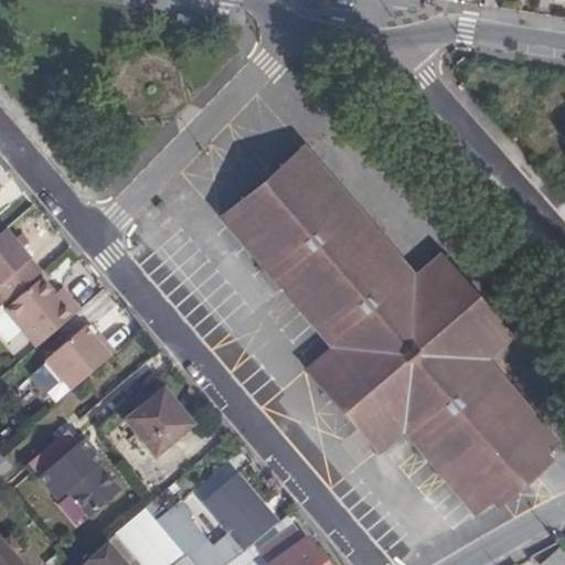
[(222,224),(308,150),(305,146),(217,220),(222,224)]
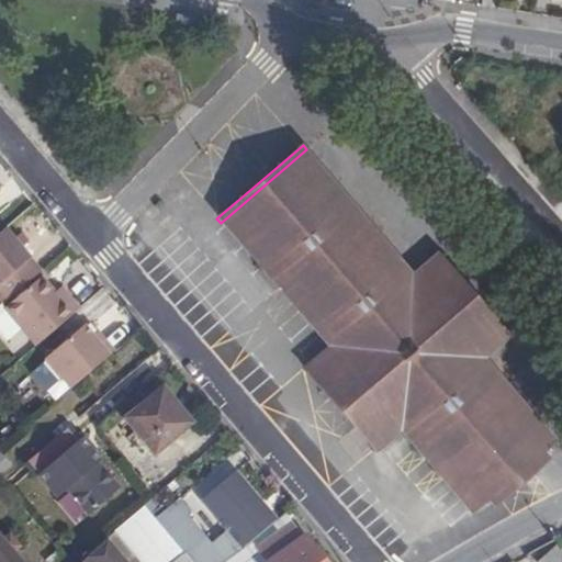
[(536,440),(540,446),(557,433),(484,348),(498,336),(434,261),(416,277),(306,149),(221,223),(329,351),(316,362),(379,436),(401,417),(473,502),(523,460),(518,454),(536,440)]
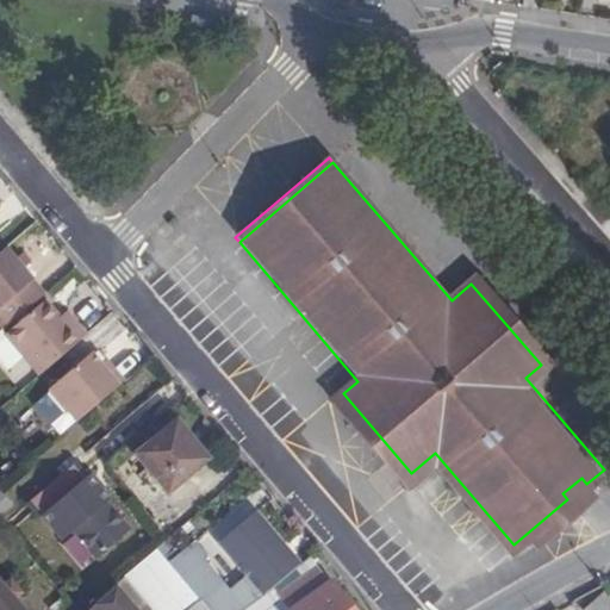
[(0,310),(33,280),(6,249),(0,253),(0,310)]
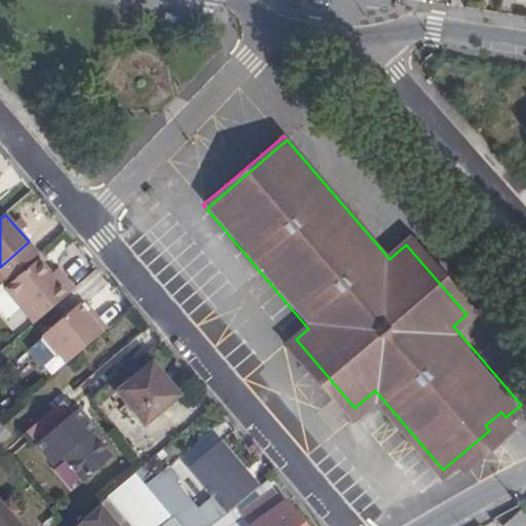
[(406,245),(466,314),(471,308),(411,240),(406,245)]
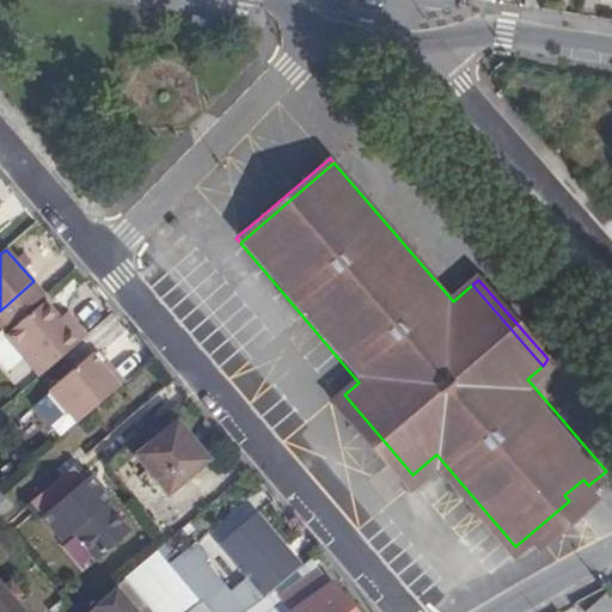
[(46,294),(34,281),(0,311),(0,322),(6,328),(43,295),(46,294)]
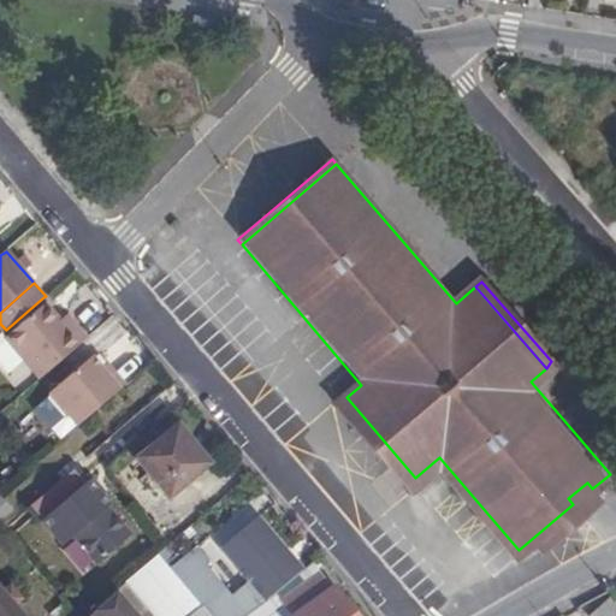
[(48,303),(43,297),(6,330),(3,332),(7,338),(48,303)]
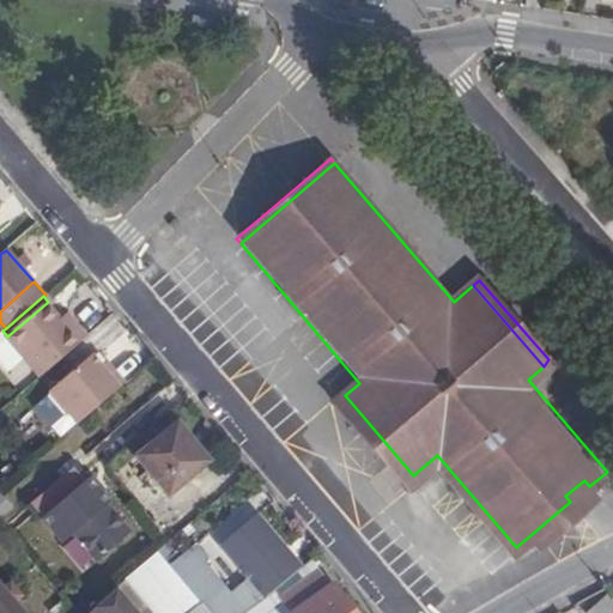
[(48,302),(7,337),(22,354),(62,320),(48,302)]
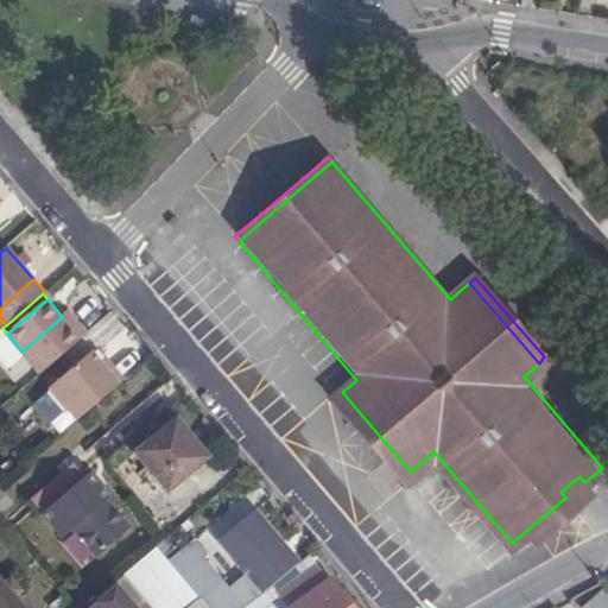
[(77,321),(69,311),(62,317),(70,327),(77,321)]
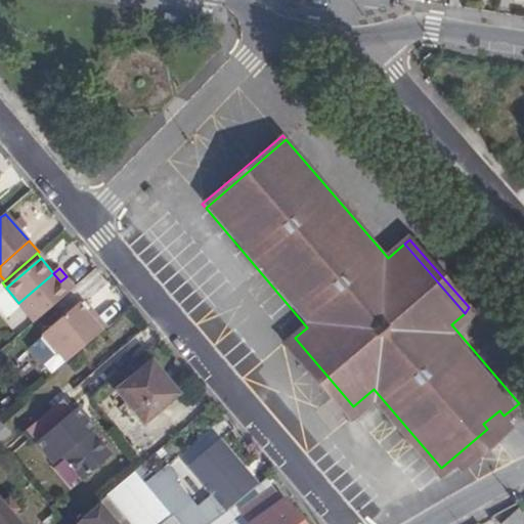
[(36,322),(77,288),(67,276),(60,281),(53,273),(18,303),(36,322)]
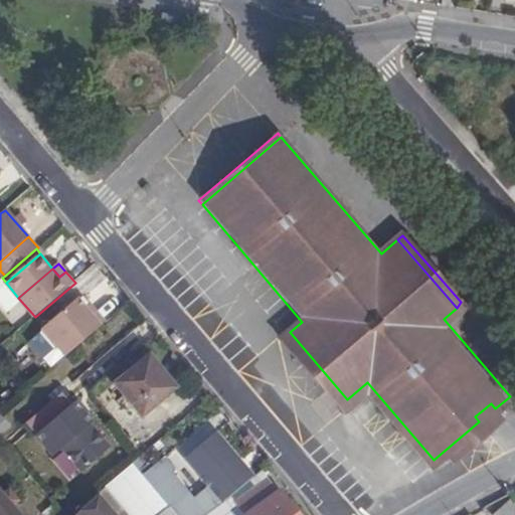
[(66,356),(107,322),(97,310),(92,314),(87,309),(78,299),(43,330),(66,356)]
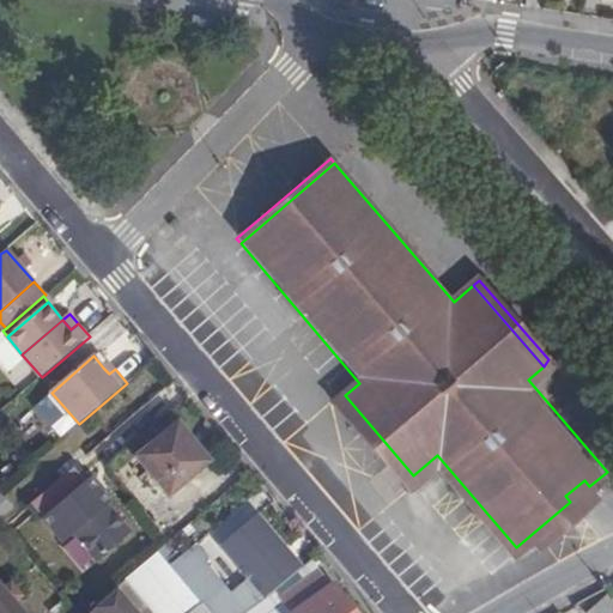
[(109,362),(103,368),(109,374),(115,369),(109,362)]
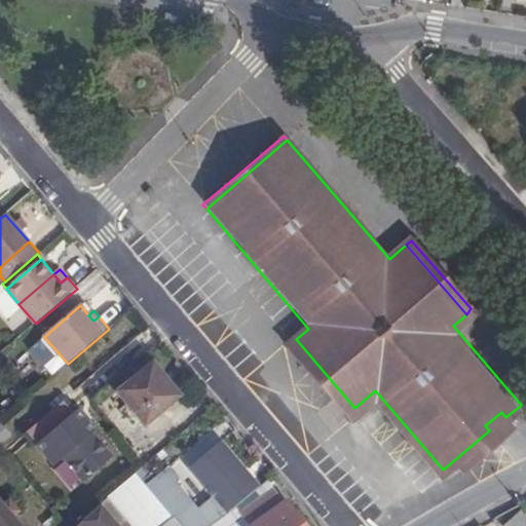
[(354,408),(296,339),(290,345),(349,417),(354,408)]
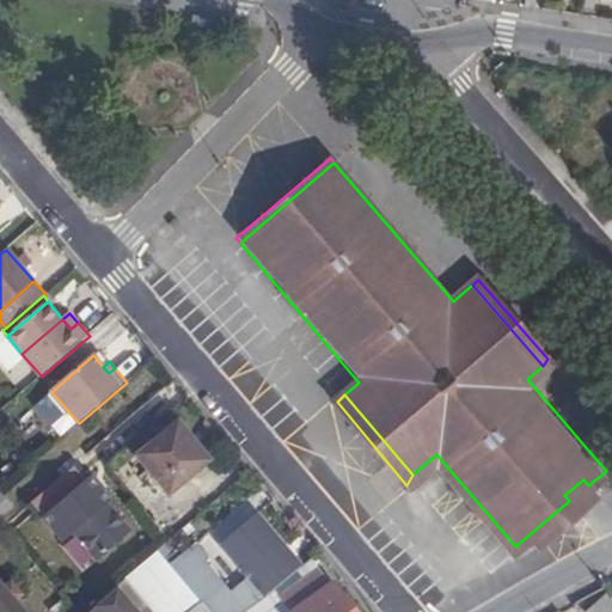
[(181,421),(171,429),(201,464),(209,454),(181,421)]
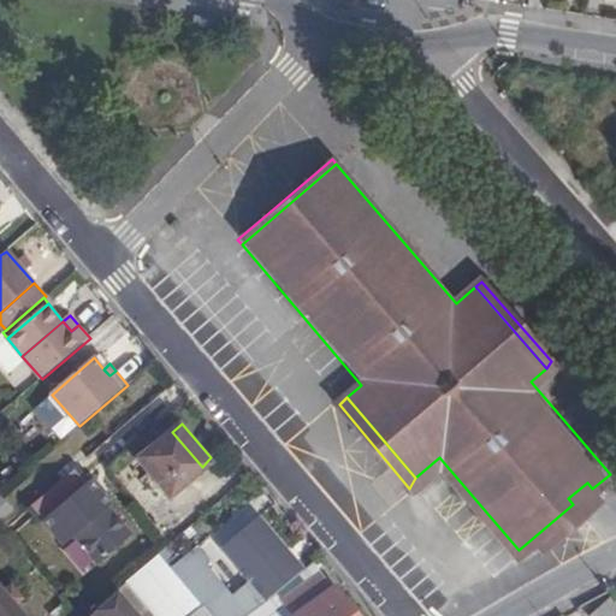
[(141,458),(172,495),(184,483),(202,467),(172,432),(141,458)]
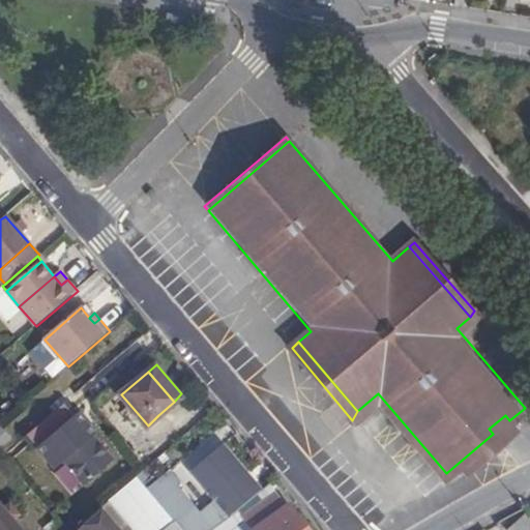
[(66,401),(63,403),(74,415),(77,412),(66,401)]
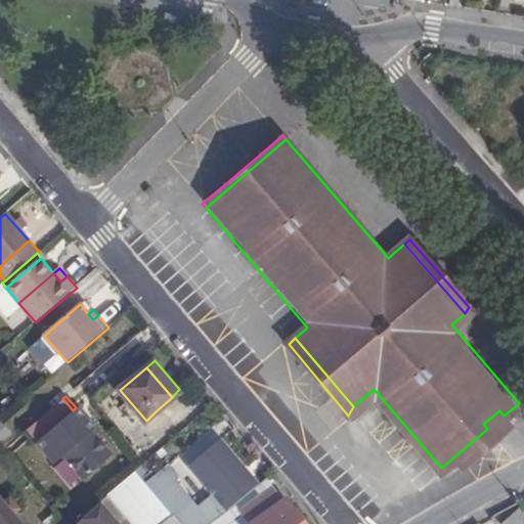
[(62,398),(26,430),(53,463),(62,455),(82,479),(111,454),(91,432),(94,429),(87,420),(76,407),(73,410),(62,398)]
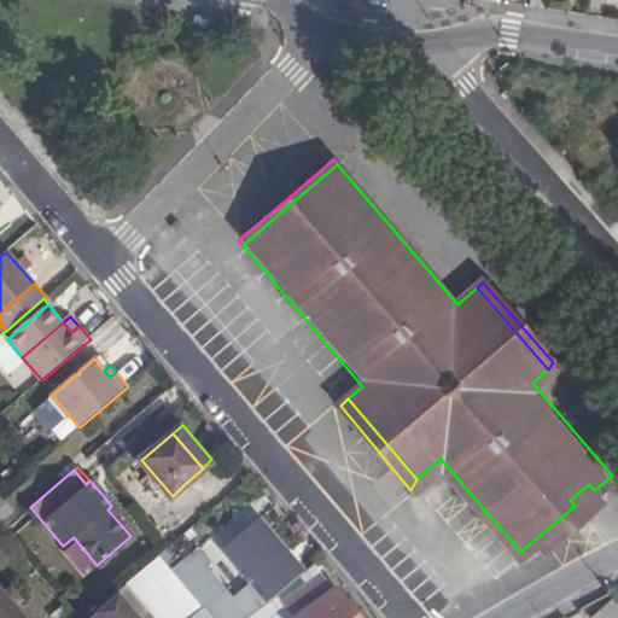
[(89,481),(103,495),(106,493),(94,478),(89,481)]
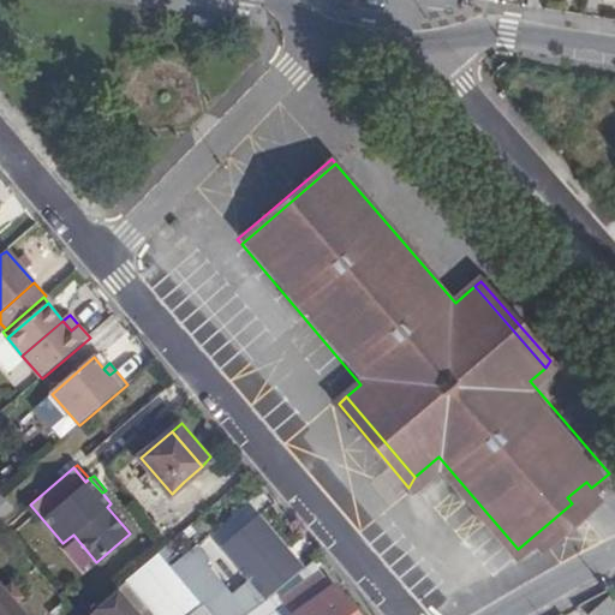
[(171,542),(196,519),(193,517),(184,506),(196,495),(184,482),(172,494),(149,515),(171,542)]
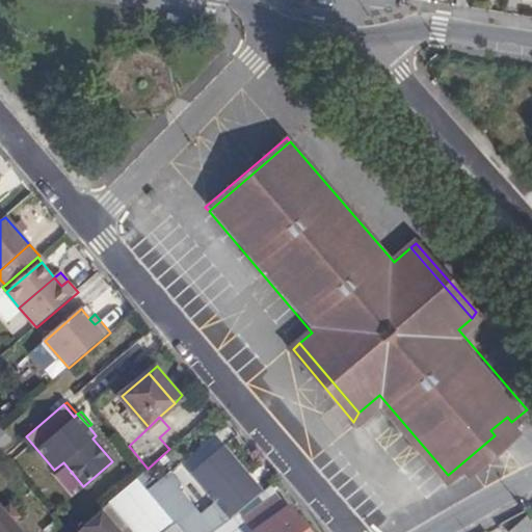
[(504,443),(519,429),(511,422),(507,417),(490,430),(495,435),(504,443)]
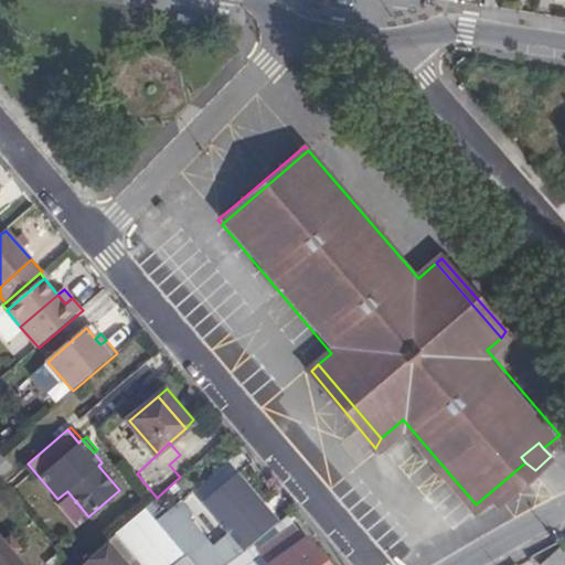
[(245,547),(274,524),(259,508),(264,504),(237,476),(206,502),(228,528),(245,547)]
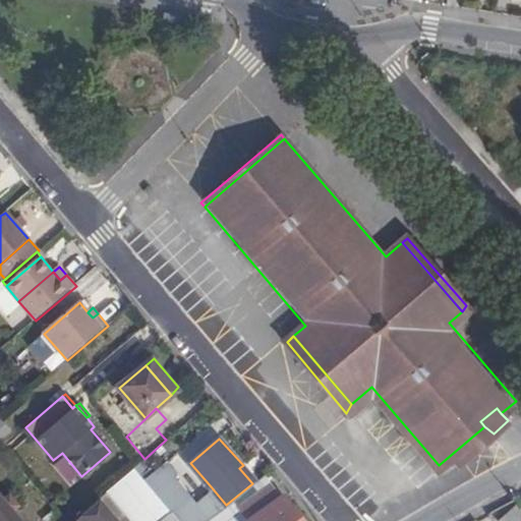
[(170,461),(147,480),(156,491),(179,471),(170,461)]
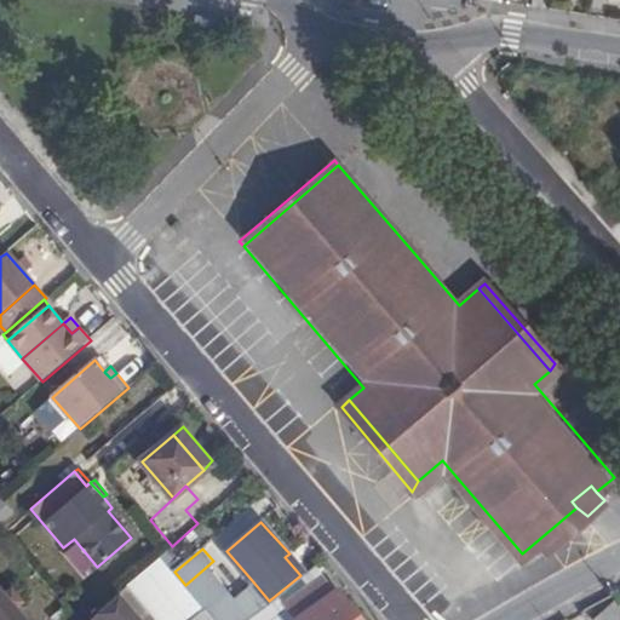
[(216,619),(206,608),(185,585),(174,572),(161,556),(127,585),(158,619),(216,619)]
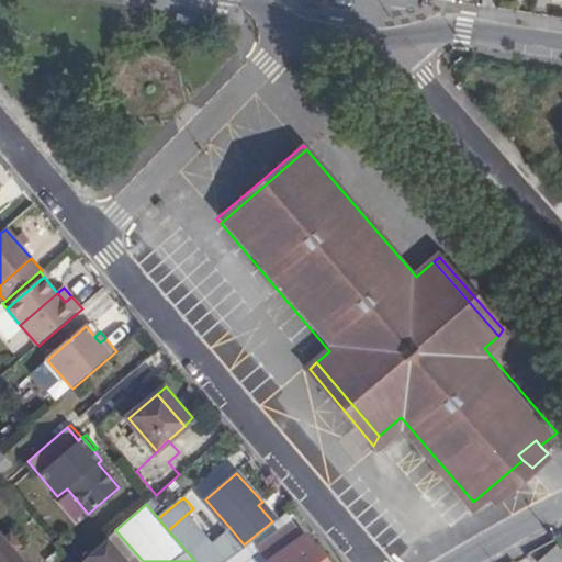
[(247,544),(259,561),(322,561),(285,513),(247,544)]
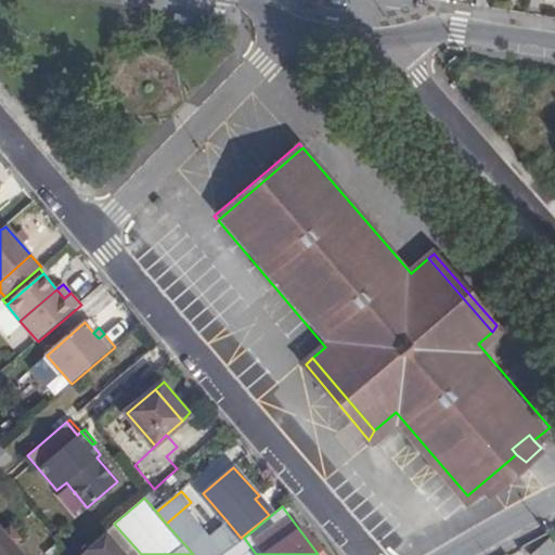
[(0,554),(16,554),(9,545),(20,536),(10,524),(0,531),(0,554)]
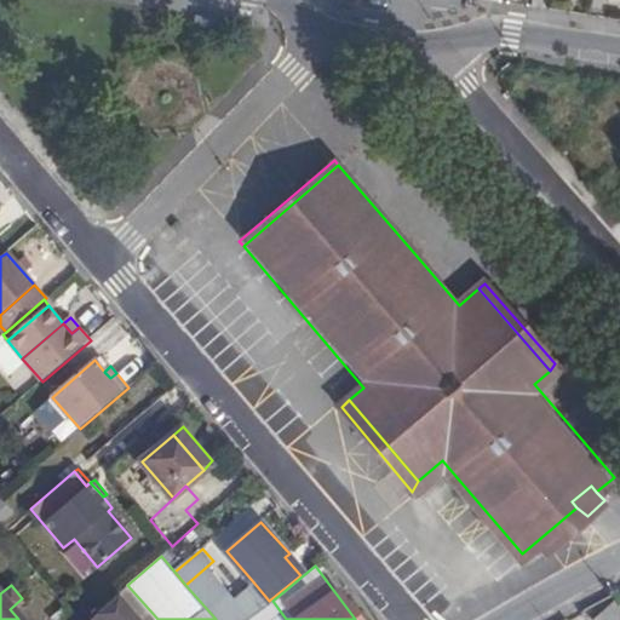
[(206,608),(216,619),(246,619),(260,608),(253,598),(241,608),(228,592),(206,608)]
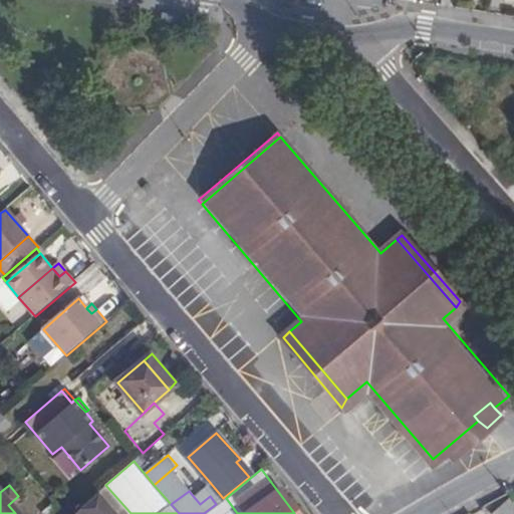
[(513,513),(513,496),(512,495),(492,513),(513,513)]
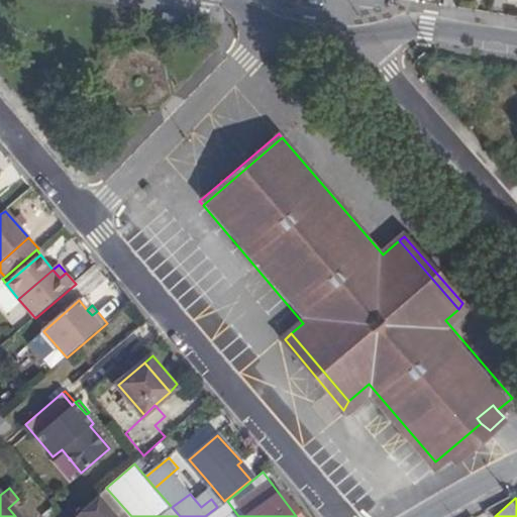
[(114,516),(99,499),(77,516),(114,516)]
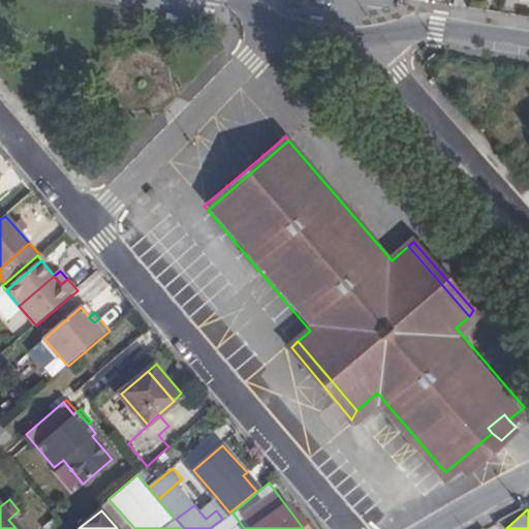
[(212,528),(244,528),(232,512),(212,528)]
